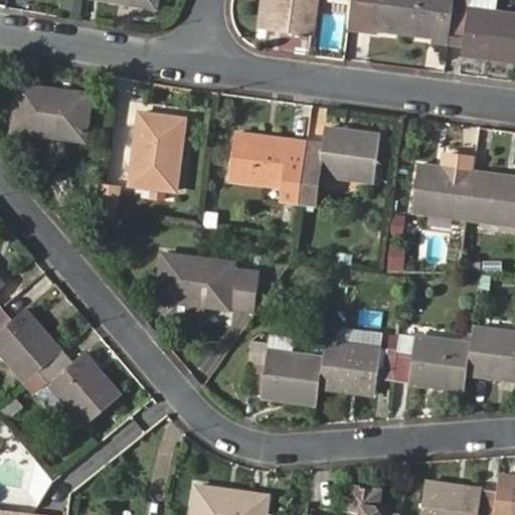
[(83,0),(67,0),(64,12),(81,14),(83,0)]
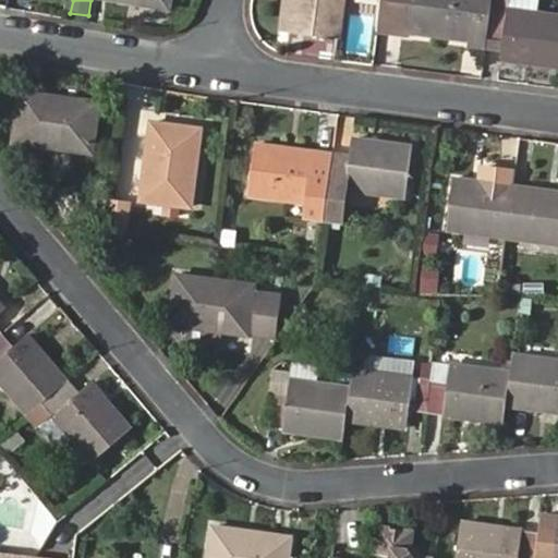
[(281,0),(278,29),(287,31),(290,0),(281,0)]
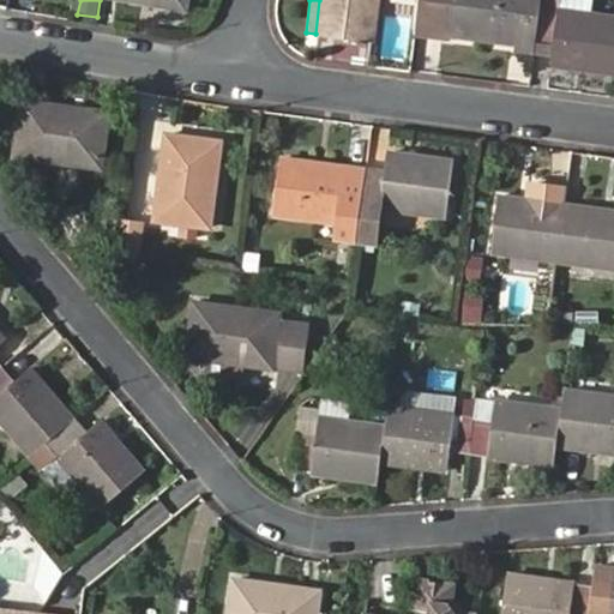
[(319,0),(315,34),(315,35),(374,43),(379,0),(319,0)]
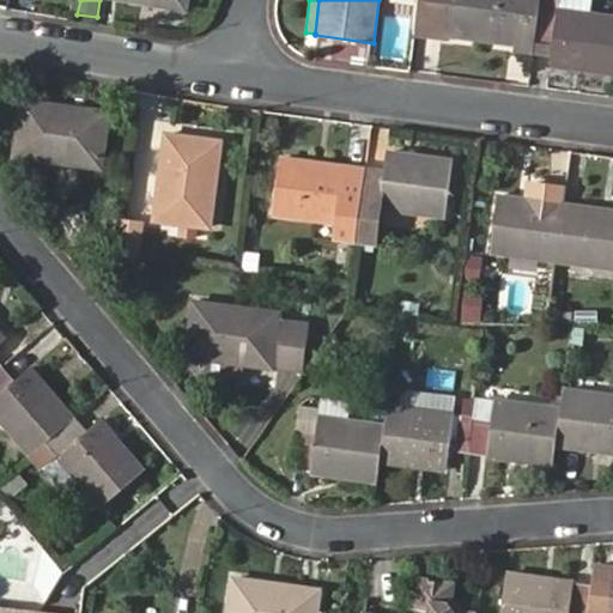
[(532,53),(533,42),(538,7),(538,0),(418,0),(413,37),(449,42),(450,35),(516,44),(515,52),(532,53)]
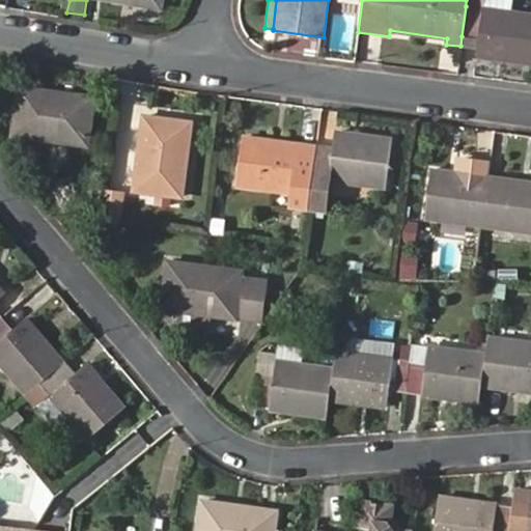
[(466,0),(466,6),(483,8),(484,0),(466,0)]
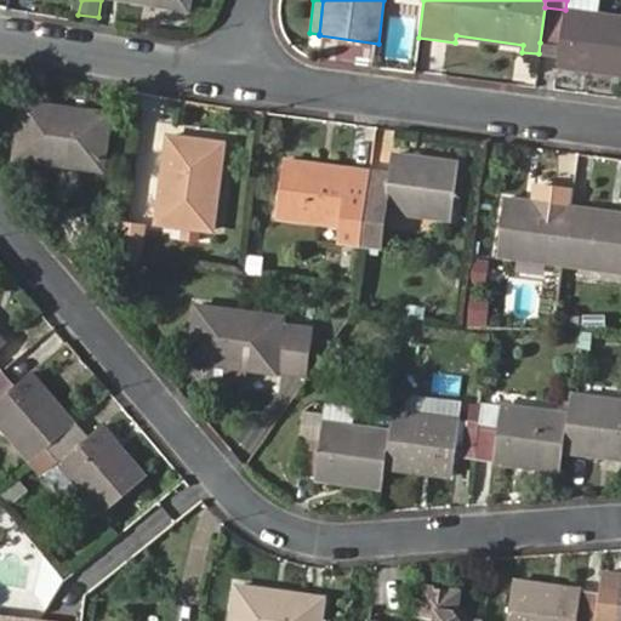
[(567,0),(565,10),(567,10),(596,13),(597,0),(567,0)]
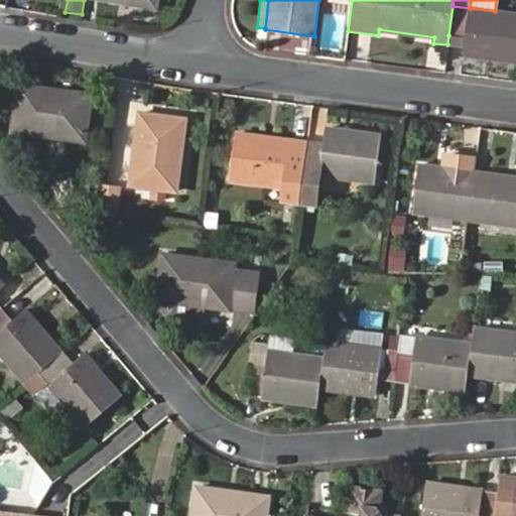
[(453,6),(448,35),(463,37),(461,54),(515,61),(515,14),(495,11),(471,8),(470,8),(453,6)]
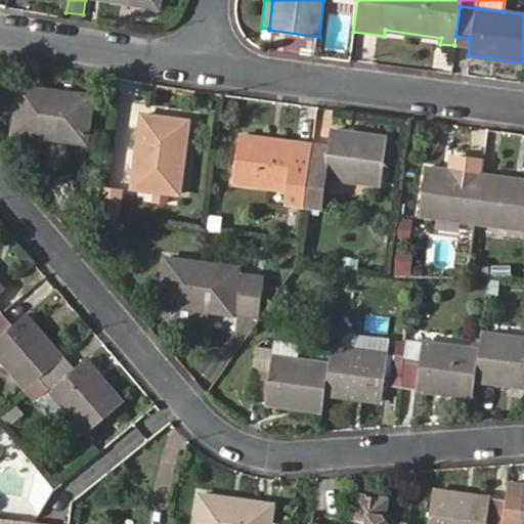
[(348,48),(349,18),(325,17),(324,47),(348,48)]
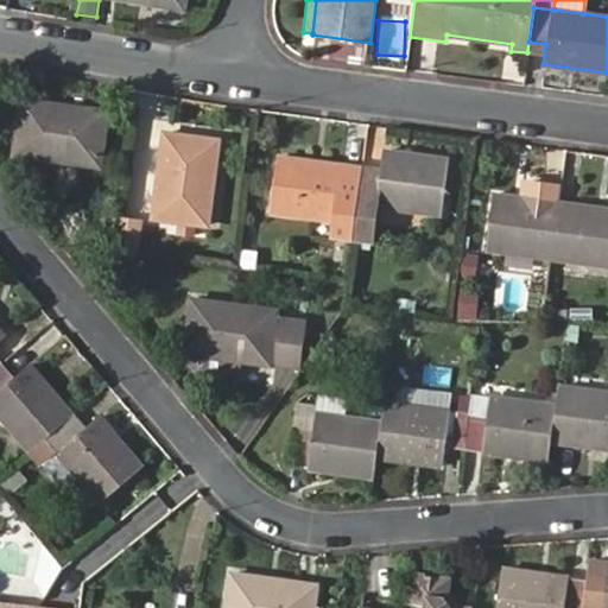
[(367,61),(371,43),(312,35),(310,52),(367,61)]
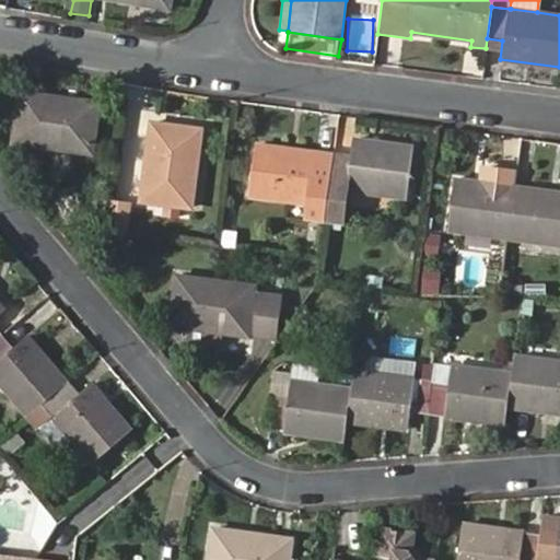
[(14,142),(92,152),(98,104),(21,93),(14,142)]
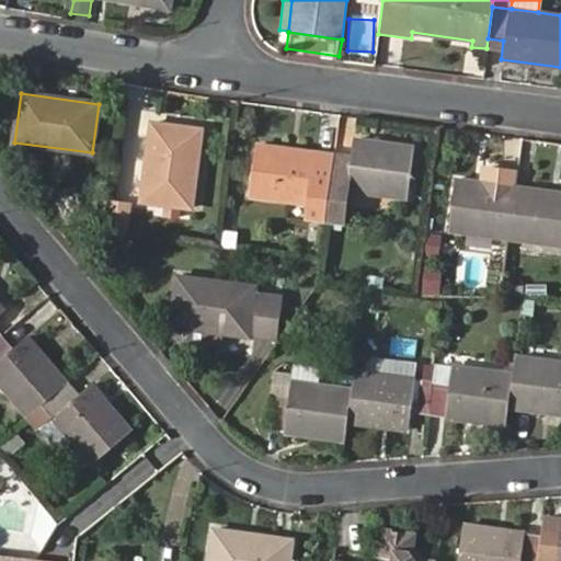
[(191,208),(201,129),(152,122),(142,201),(191,208)]
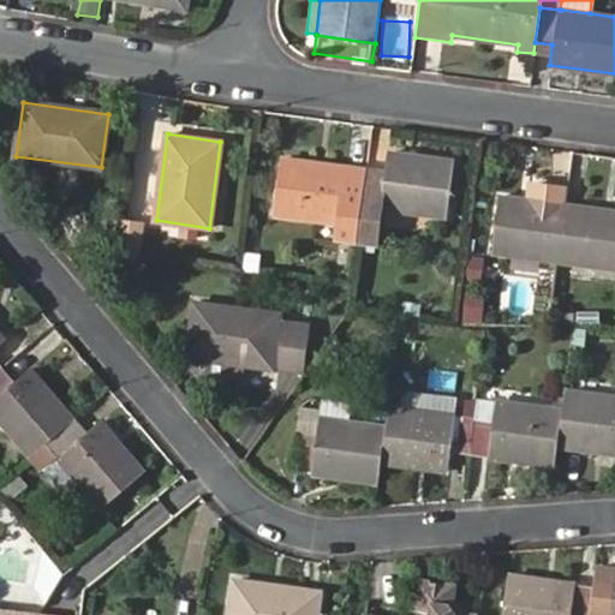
[(368,169),(358,239),(358,244),(381,246),(386,212),(443,219),(453,161),(388,151),(386,172),(368,169)]
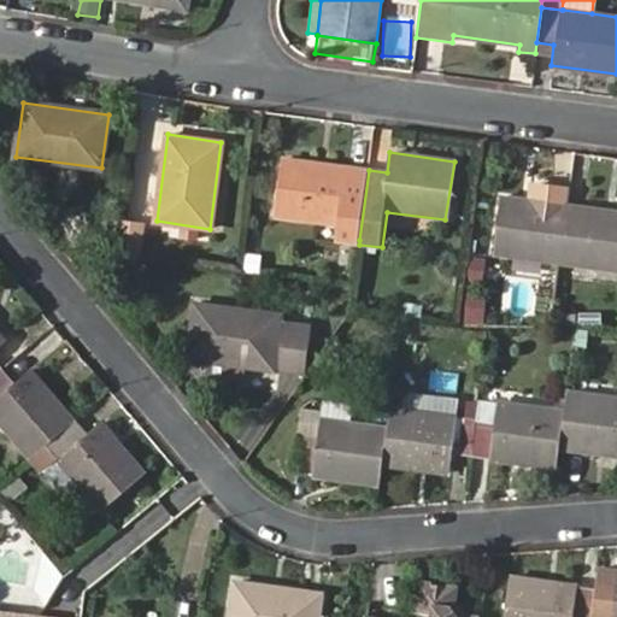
[(341,238),(359,240),(369,170),(286,159),(278,215),(344,224),(341,238)]
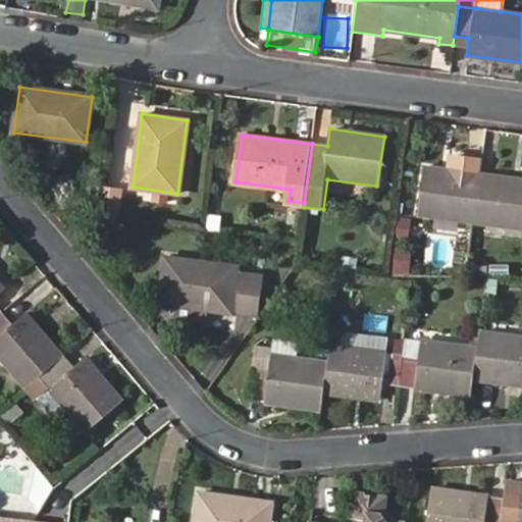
[(473,222),(480,174),(425,166),(419,216),(473,222)]
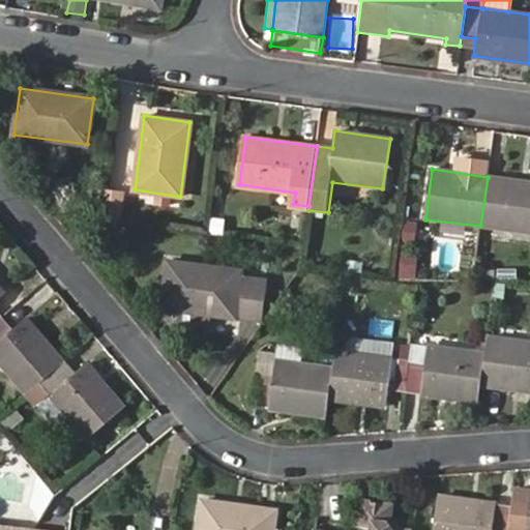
[(529,182),(488,177),(480,226),(529,231),(529,182)]
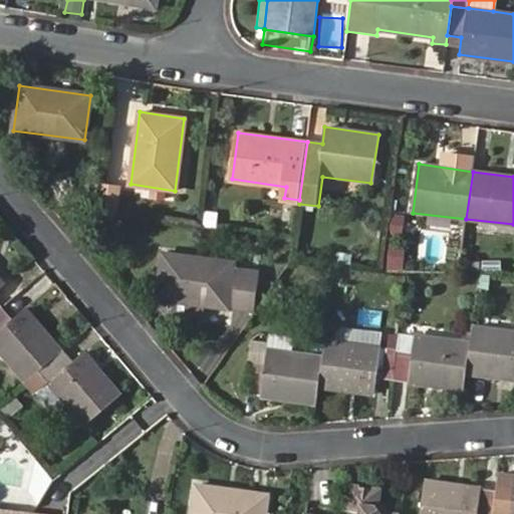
[(203,206),(201,227),(212,228),(214,207),(203,206)]
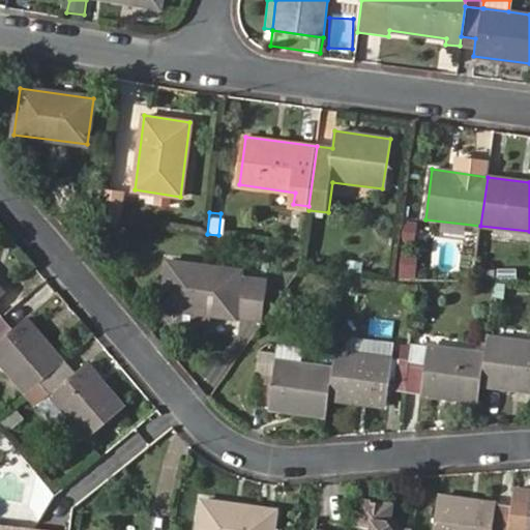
[(401,276),(416,277),(417,254),(403,253),(401,276)]
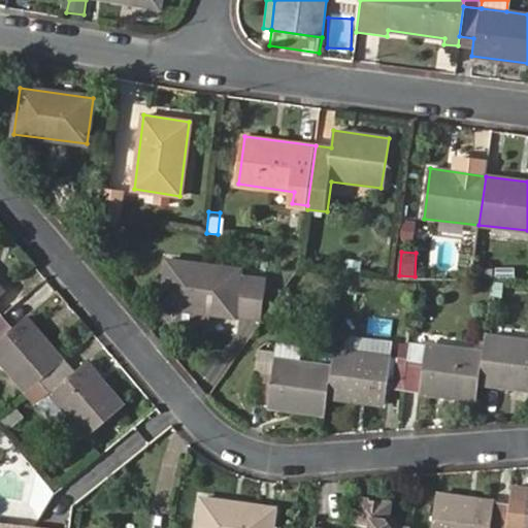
[(268,260),(249,257),(246,272),(266,275),(268,260)]
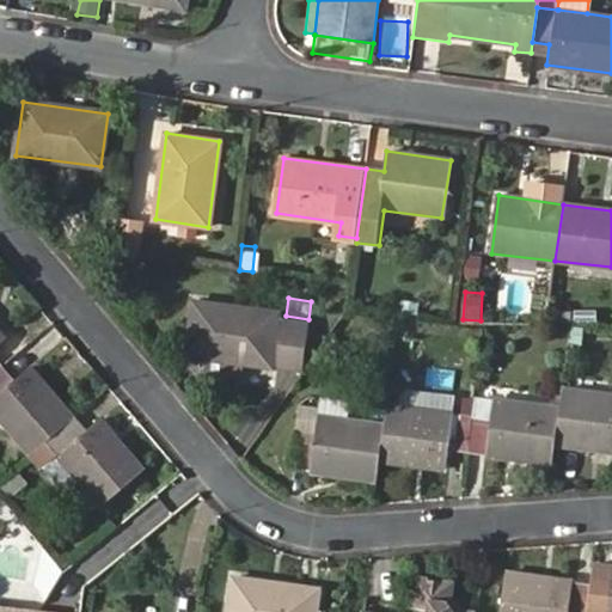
[(188,356),(271,367),(279,314),(196,301),(188,356)]
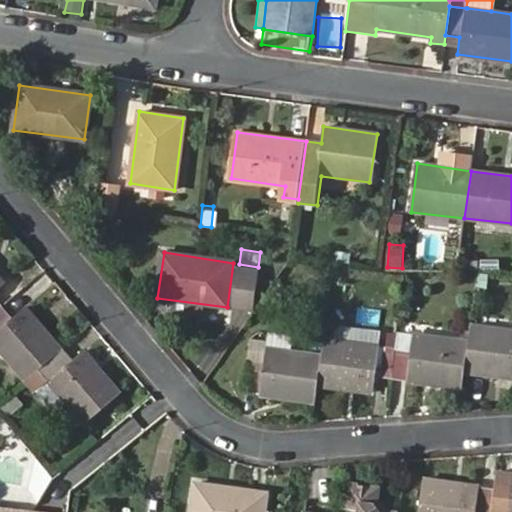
[(255,273),(237,271),(231,308),(250,310),(255,273)]
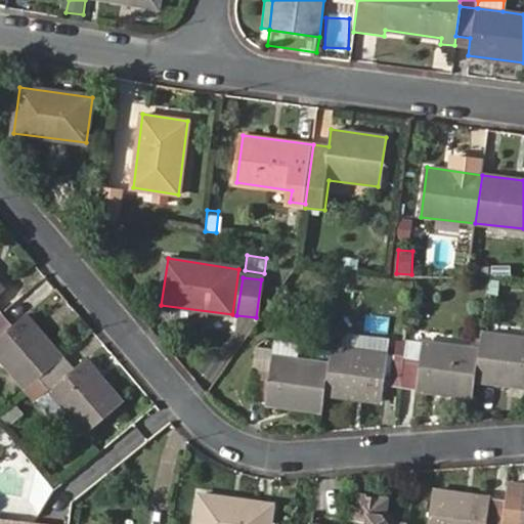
[(0,356),(27,387),(39,377),(62,356),(27,314),(14,325),(2,311),(0,312),(0,356)]
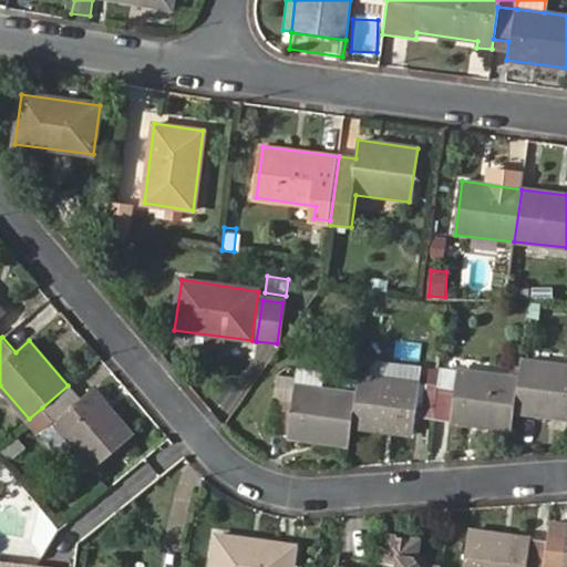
[(518,379),(514,412),(566,419),(566,364),(521,359),(518,379)]
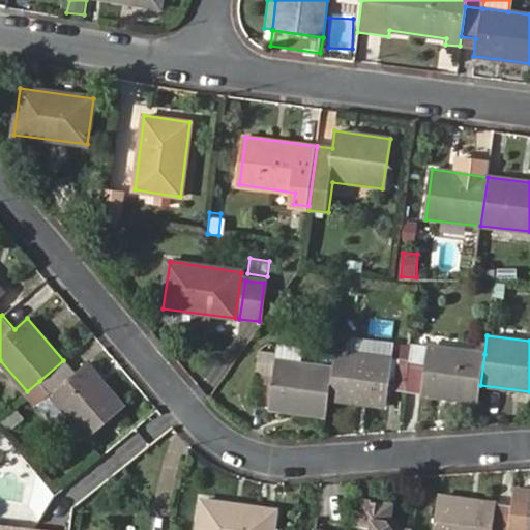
[(412,343),(409,360),(405,391),(479,402),(480,385),(484,354),(414,343),(412,343)]
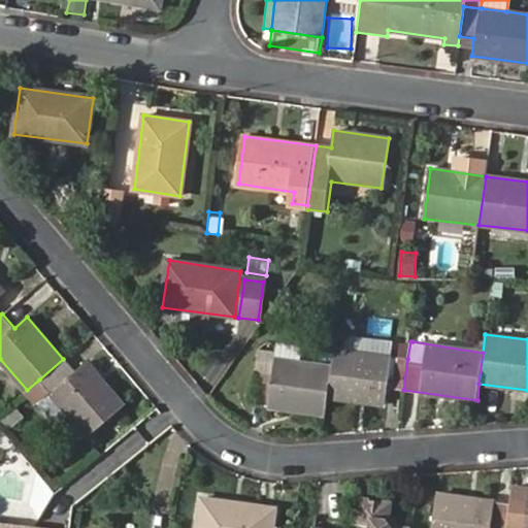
[(335,348),(332,366),(327,398),(384,406),(386,387),(403,390),(407,359),(335,348)]
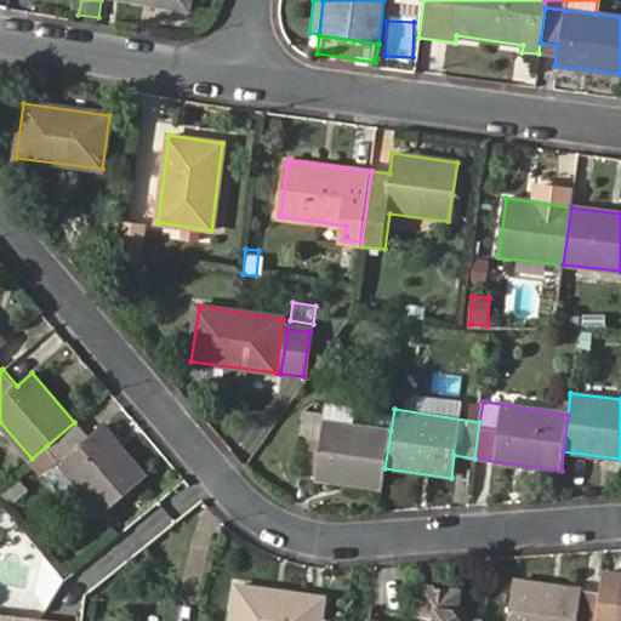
[(385,468),(391,431),(325,421),(323,443),(301,440),(295,476),(382,488),(385,468)]
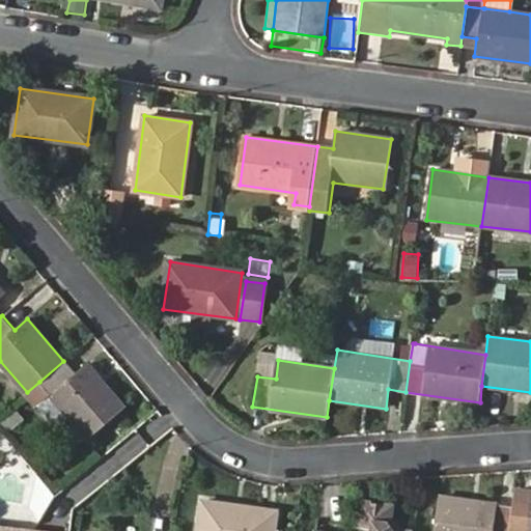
[(63,361),(39,382),(86,438),(123,404),(88,364),(75,375),(63,361)]
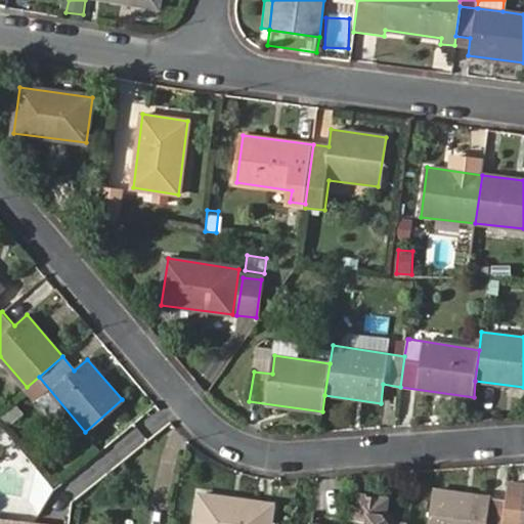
[(43,473),(30,499),(39,515),(54,487),(43,473)]
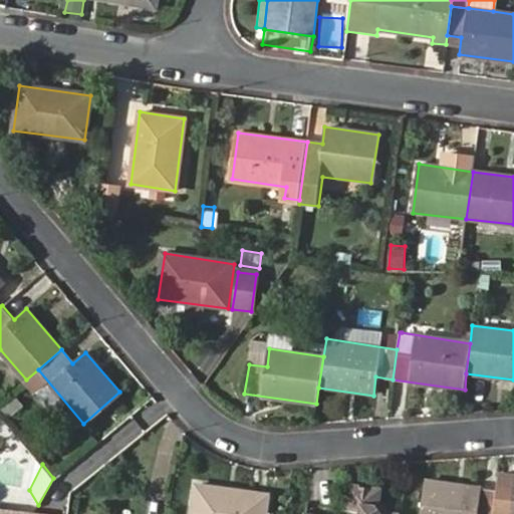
[(498,490),(494,513),(513,513),(513,475),(500,474),(498,490)]
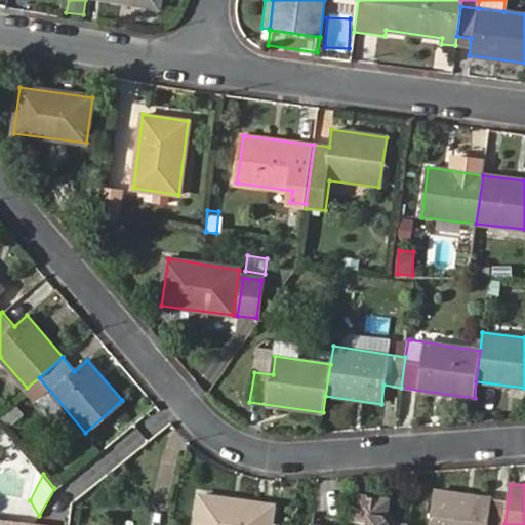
[(505,524),(509,500),(436,491),(432,524),(505,524)]
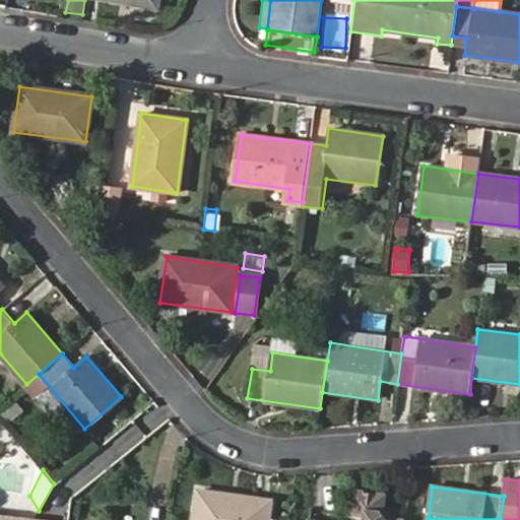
[(267,519),(270,500),(198,492),(194,519),(267,519)]
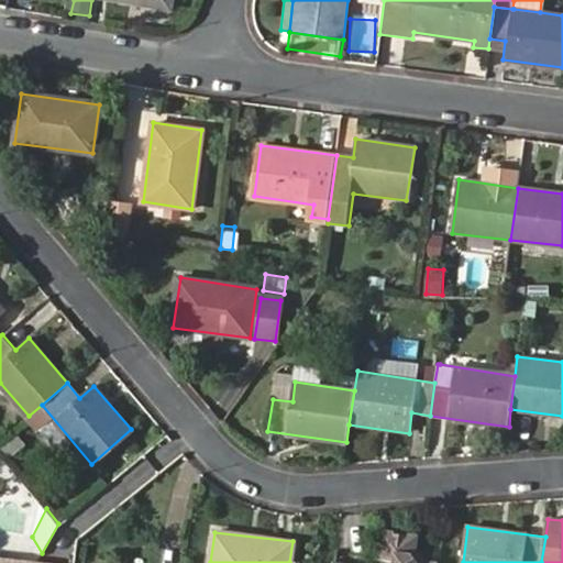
[(426,562),(415,561),(409,555),(412,538),(384,533),(382,553),(386,560),(395,561),(394,562),(426,562)]
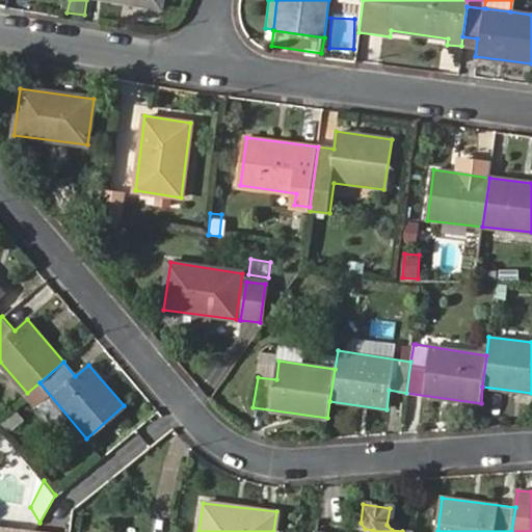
[(365,529),(361,523),(358,531),(372,531),(373,530),(365,529)]
